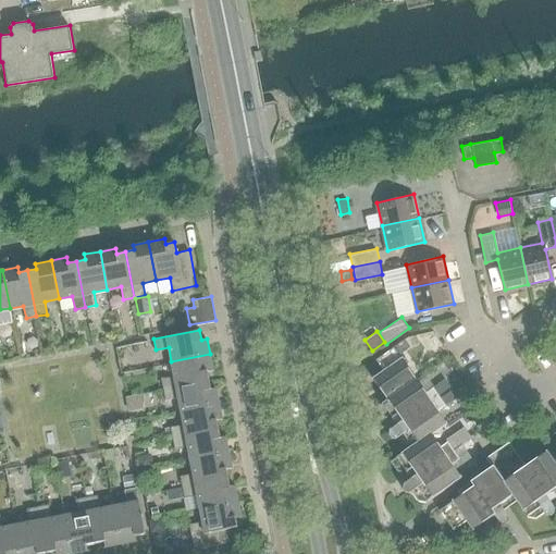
[(408,335),(406,337),(410,345),(411,346),(419,344),(417,333),(408,335)]
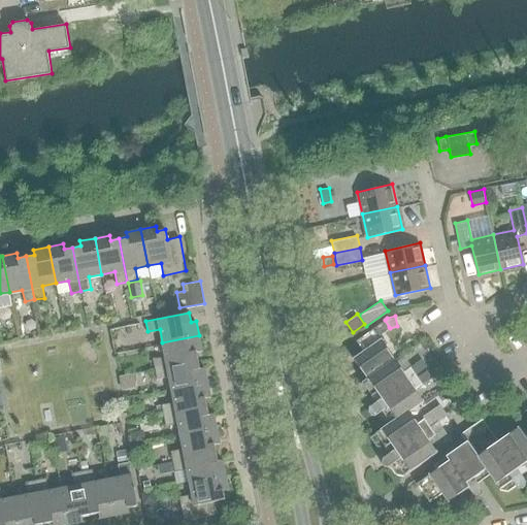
[(373,328),(377,335),(389,327),(385,320),(373,328)]
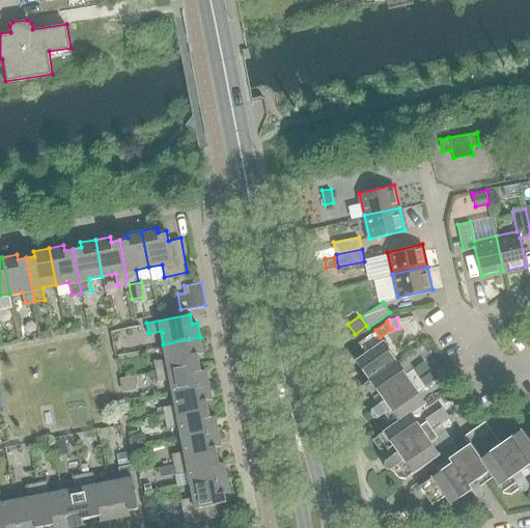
[(365,397),(373,398),(379,394),(383,400),(371,409),(370,413),(372,417),(377,417),(379,416),(387,428),(372,439),(379,448),(387,450),(393,445),(397,451),(385,461),(384,465),(386,468),(390,469),(392,467),(398,476),(406,477),(440,454),(430,442),(438,437),(426,419),(419,424),(411,414),(426,403),(417,390),(424,385),(420,379),(418,376),(413,368),(406,373),(380,337),(375,330),(359,341),(366,352),(355,359),(369,380),(359,387),(365,397)]
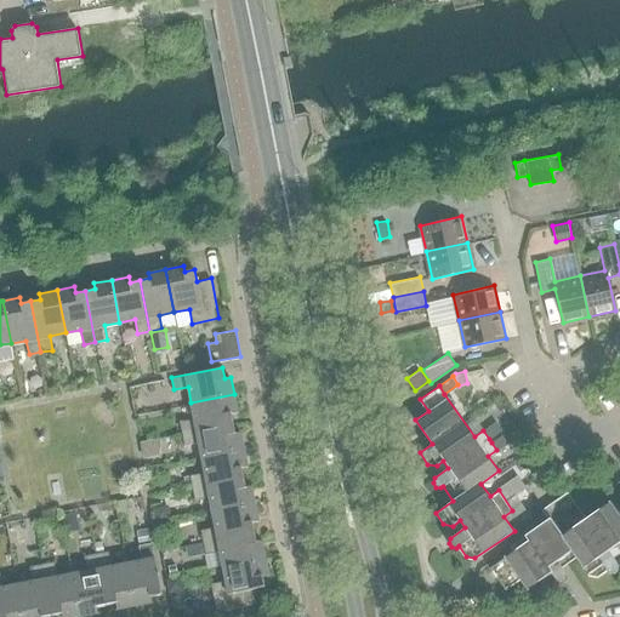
[(180,420),(182,432),(233,422),(232,412),(237,412),(234,394),(191,403),(194,417),(180,420)]
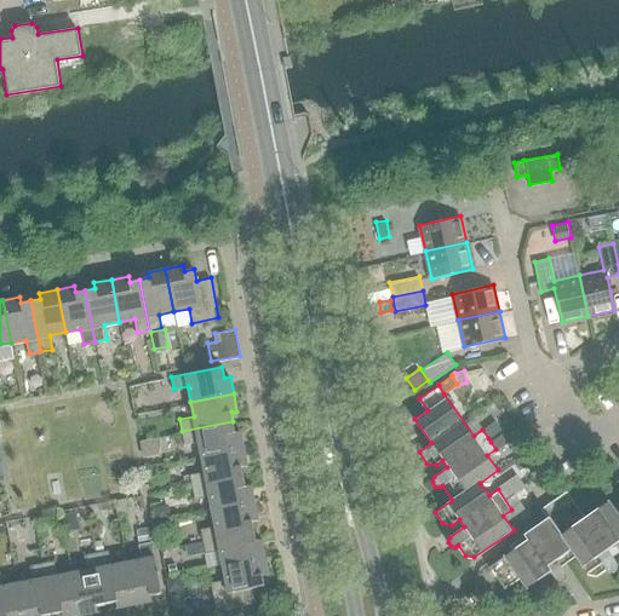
[(482,430),(488,438),(502,429),(496,420),(482,430)]
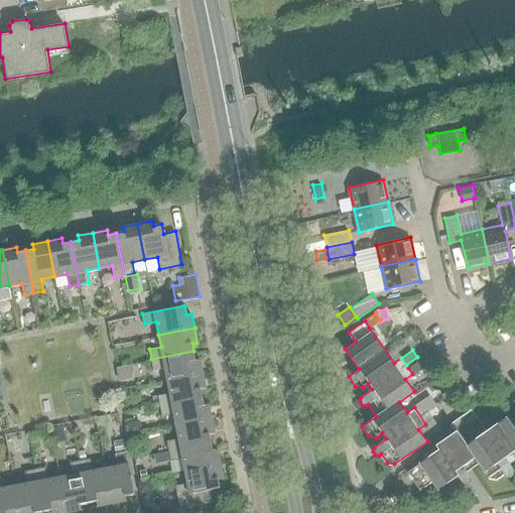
[(164,367),(167,379),(203,372),(201,358),(196,359),(194,351),(151,359),(153,369),(164,367)]
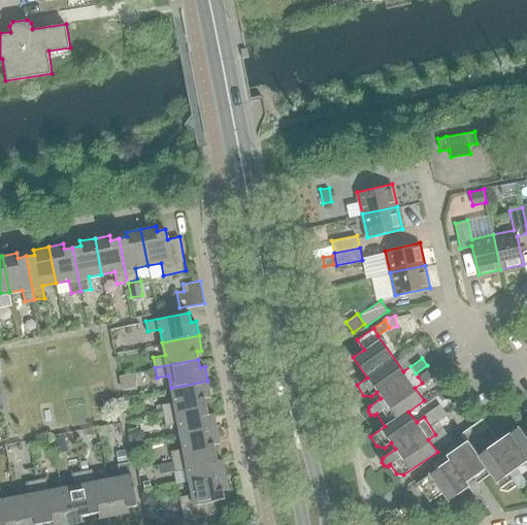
[(427,369),(418,376),(422,383),(432,376),(427,369)]
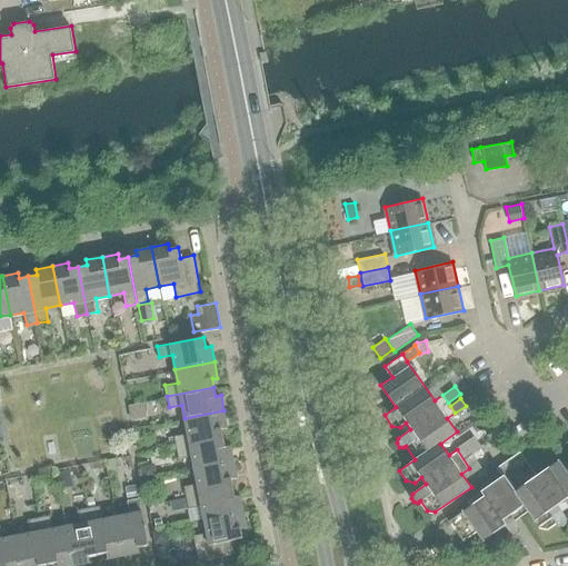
[(145,401),(129,404),(131,418),(147,416),(145,401)]
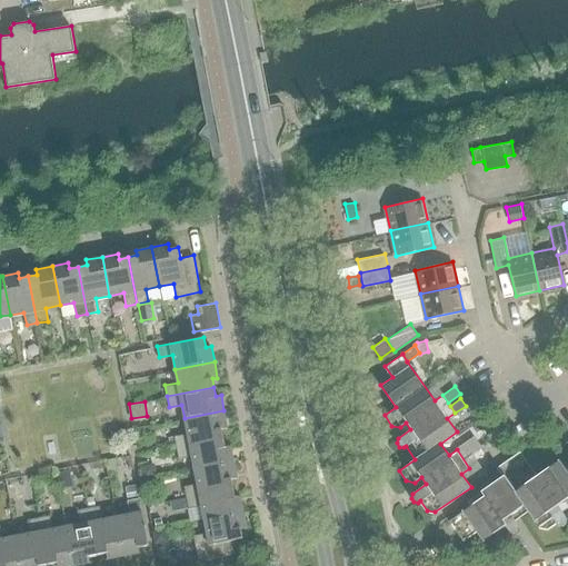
[(175,435),(176,446),(223,437),(221,428),(227,427),(223,410),(185,418),(187,433),(175,435)]
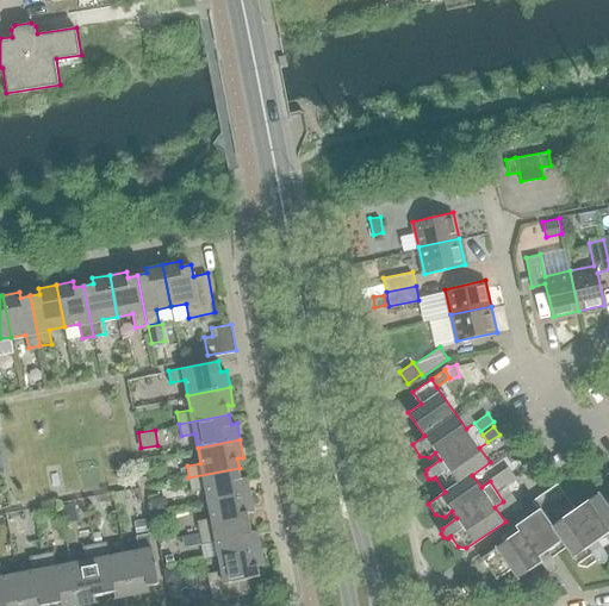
[(205,486),(209,501),(250,493),(247,476),(242,478),(240,468),(188,478),(191,489),(205,486)]
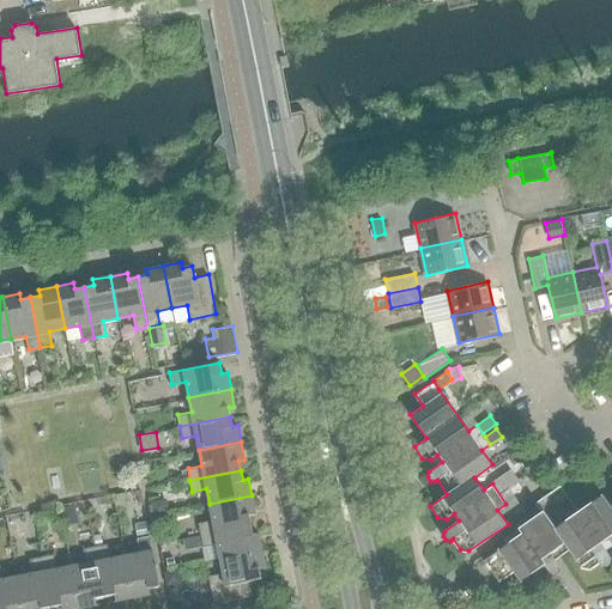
[(611,510),(601,495),(579,511),(559,485),(534,501),(541,512),(503,539),(507,543),(484,560),(498,582),(513,572),(520,582),(544,565),(550,574),(555,574),(559,572),(559,567),(550,553),(563,543),(580,567),(589,570),(599,562),(600,564),(605,565),(610,562),(610,558),(600,543),(607,539),(611,543),(611,510)]
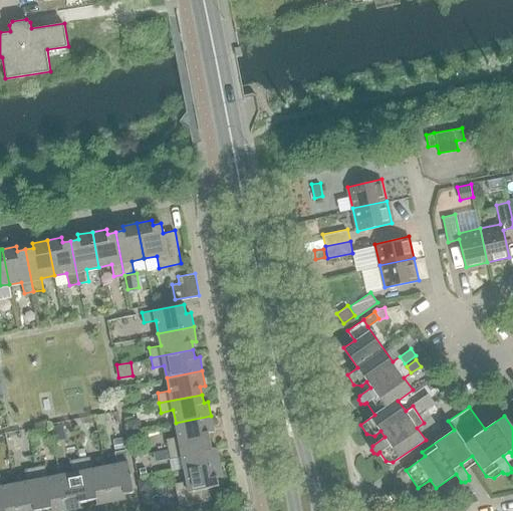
[(211,416),(176,423),(178,436),(166,438),(168,448),(211,440),(209,432),(214,431),(211,416)]
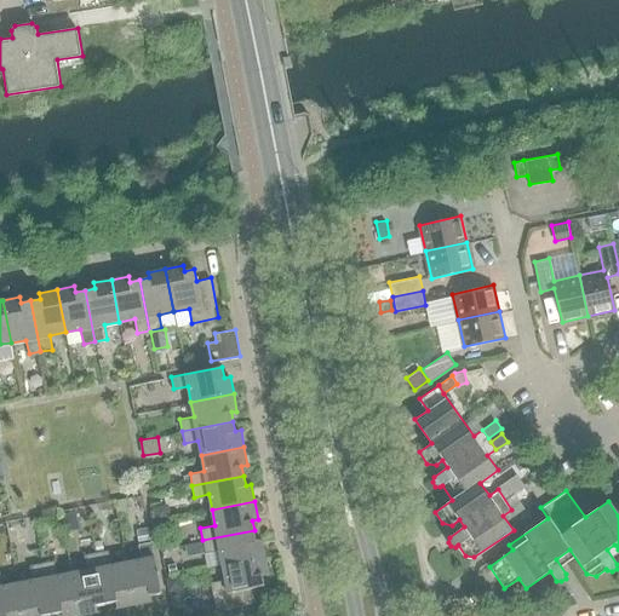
[(168,502),(153,506),(155,520),(171,517),(168,502)]
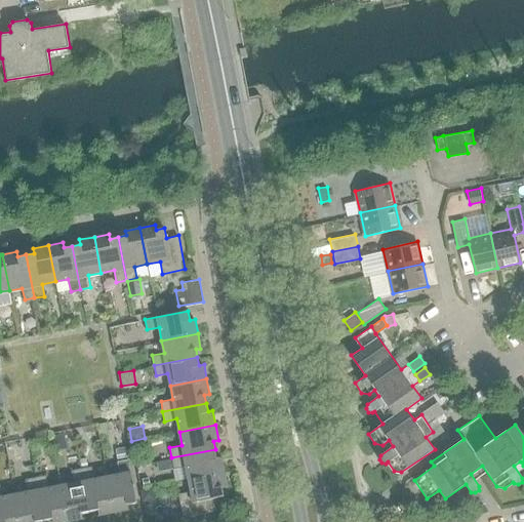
[(65,433),(51,436),(54,449),(68,447),(65,433)]
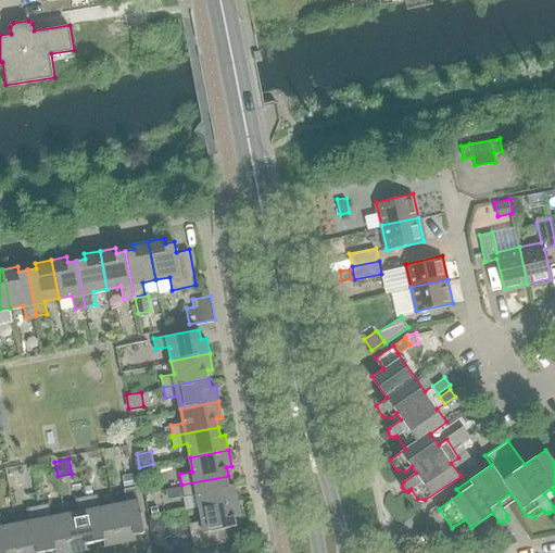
[(133,472),(122,474),(124,488),(136,486),(133,472)]
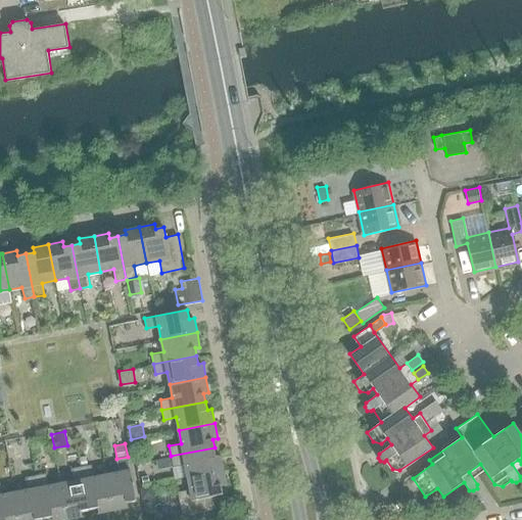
[(185,463),(187,476),(223,469),(221,455),(216,456),(215,447),(171,456),(157,459),(159,468),(185,463)]
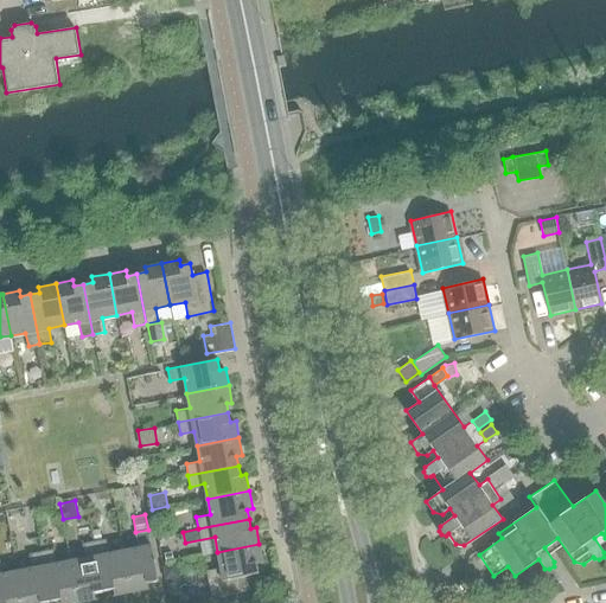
[(95,540),(103,538),(101,527),(93,528),(95,540)]
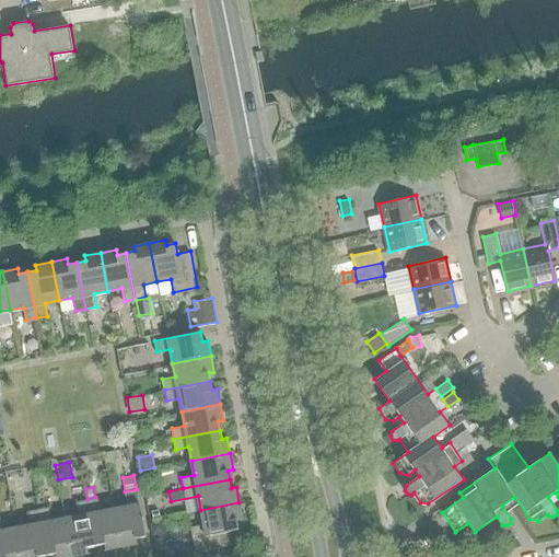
[(114,507),(121,545),(137,543),(136,537),(146,535),(137,489),(125,491),(127,505),(114,507)]
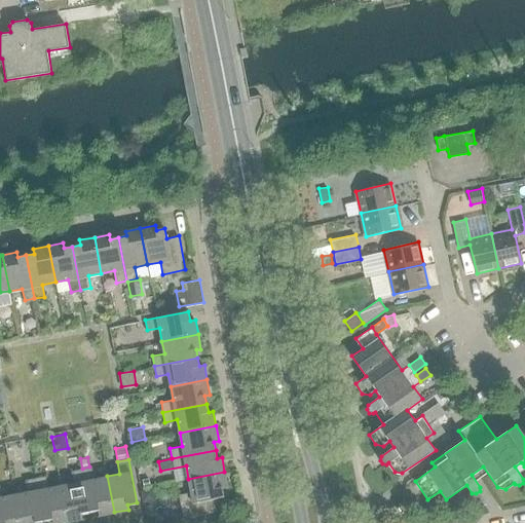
[(99,515),(114,512),(107,476),(94,479),(91,467),(81,469),(89,512),(98,510),(99,515)]
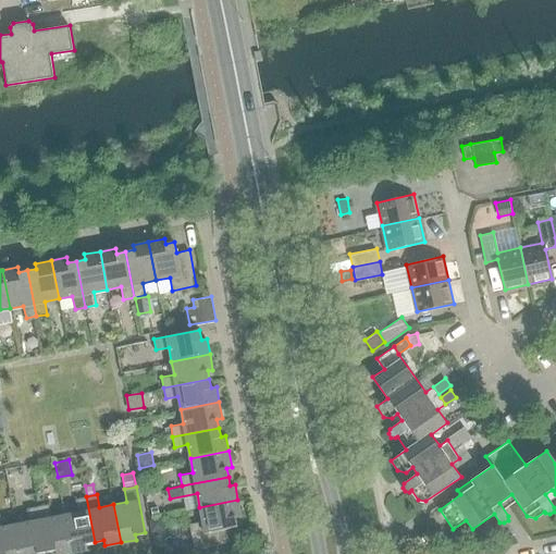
[(87,544),(95,542),(86,496),(75,499),(78,511),(64,514),(72,552),(87,549),(87,544)]
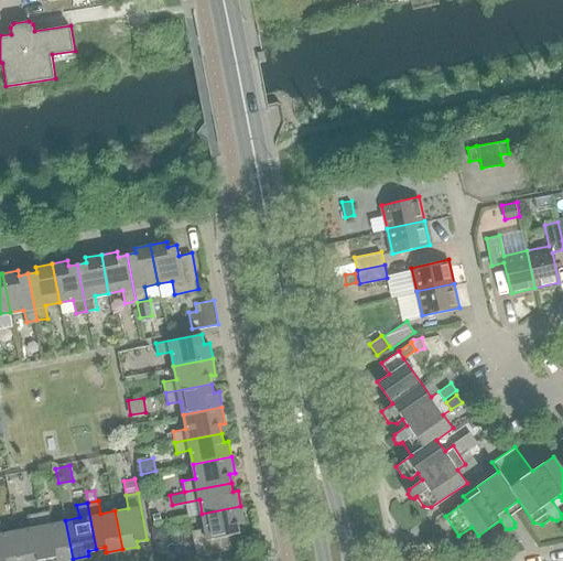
[(240,506),(202,514),(205,527),(192,530),(196,554),(233,548),(230,535),(240,532),(238,524),(244,522),(240,506)]
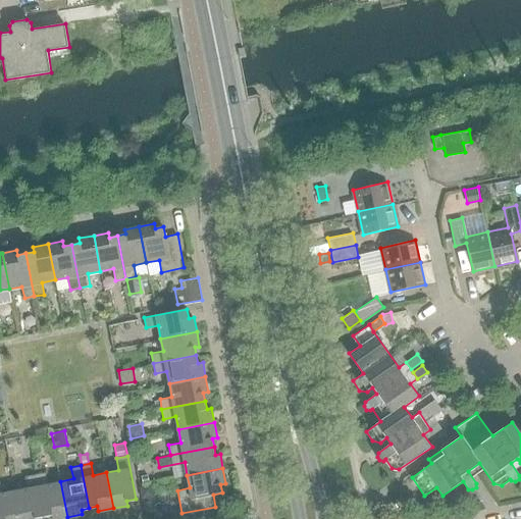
[(52,518),(56,518),(67,517),(60,481),(48,483),(45,471),(35,473),(43,517),(52,515),(52,518)]
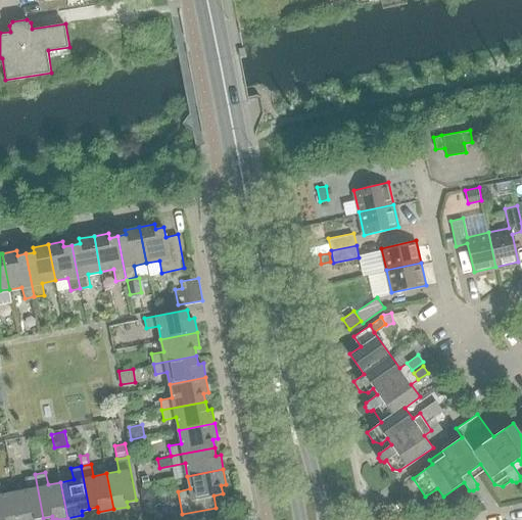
[(14,491),(19,519),(35,519),(36,519),(43,518),(35,474),(26,476),(28,488),(14,491)]
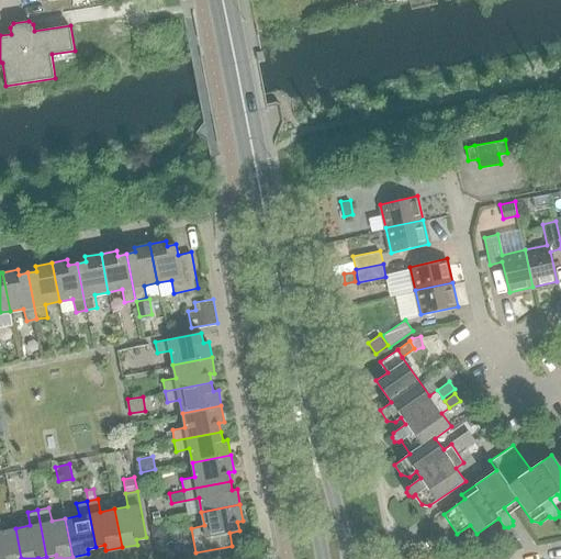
[(164,521),(150,523),(154,536),(166,533),(164,521)]
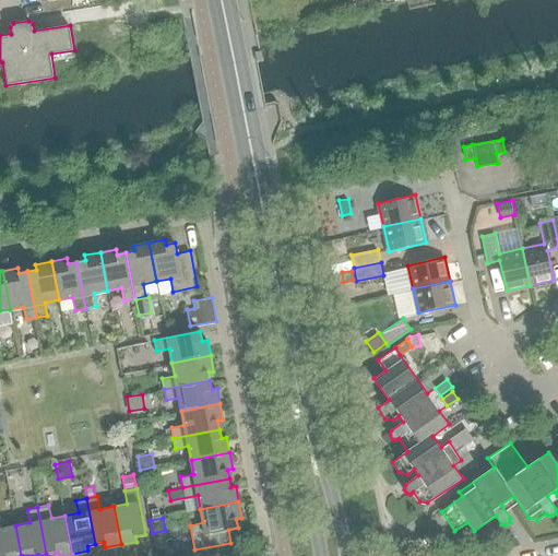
[(21,555),(15,525),(1,528),(0,519),(0,555),(21,555)]
